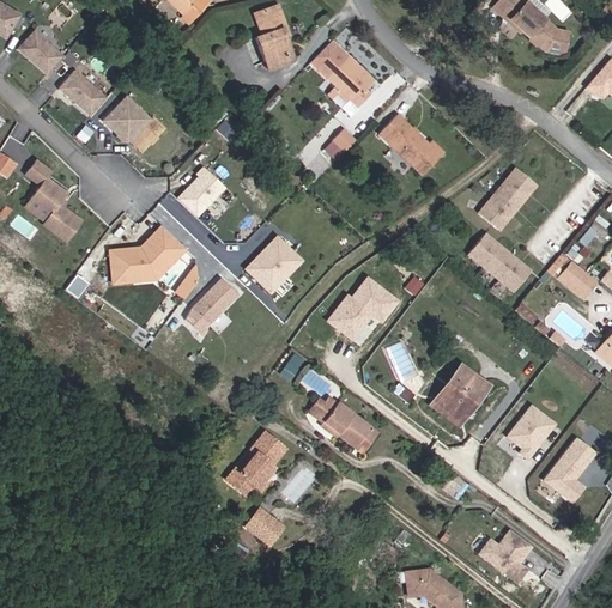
[(197,1),(198,0),(173,0),(187,12),(185,16),(191,22),(204,8),(197,1)]
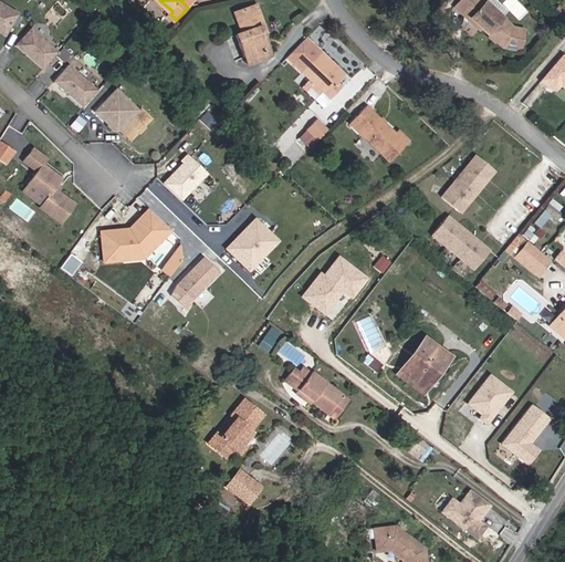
[(483,0),(479,0),(464,16),(495,40),(502,48),(514,52),(520,47),(525,33),(513,28),(483,0)]
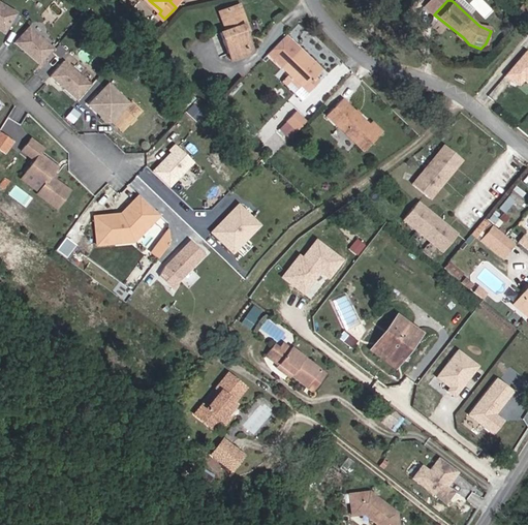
[(19,13),(0,1),(0,29),(7,33),(19,13)]
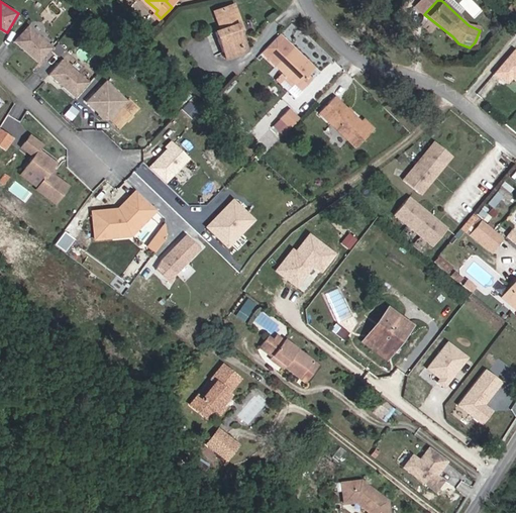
[(218,32),(226,53),(246,45),(238,25),(242,24),(235,6),(215,14),(222,31),(218,32)]
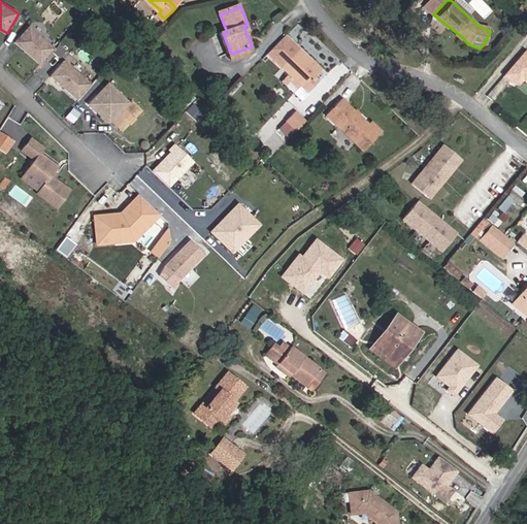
[(30,25),(17,41),(41,64),(56,47),(30,25)]
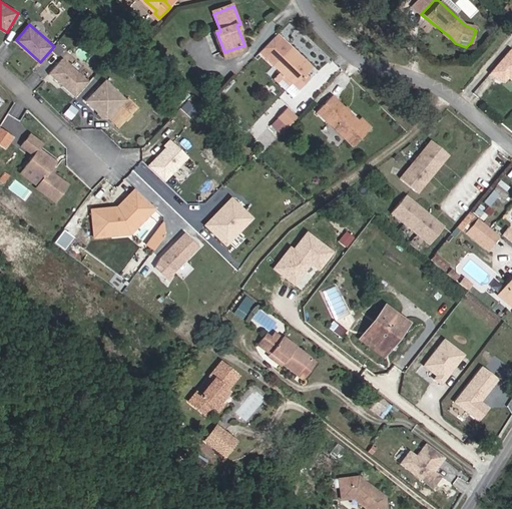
[(246,51),(244,45),(224,52),(226,58),(246,51)]
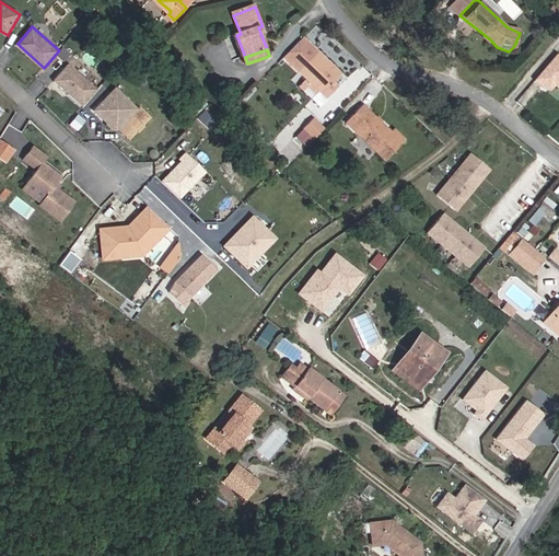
[(300,72),(309,81),(319,92),(327,99),(336,90),(330,85),(340,76),(318,55),(300,72)]
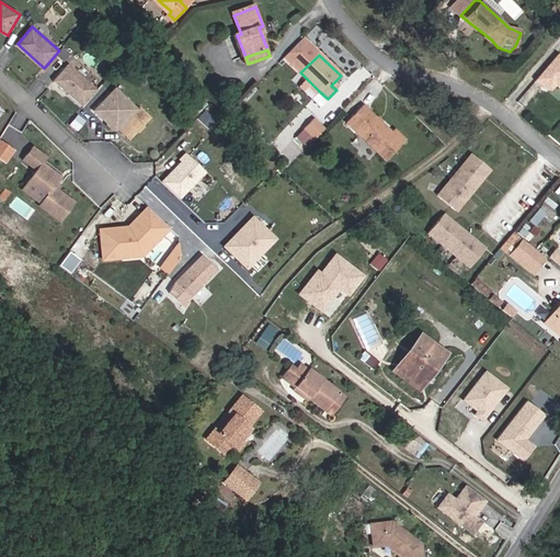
[(559,57),(557,56),(535,84),(551,95),(557,89),(559,91),(559,57)]
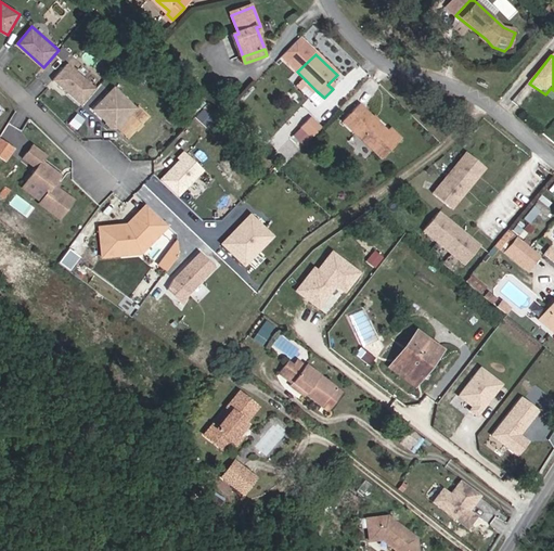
[(54,79),(82,104),(97,88),(68,63),(54,79)]
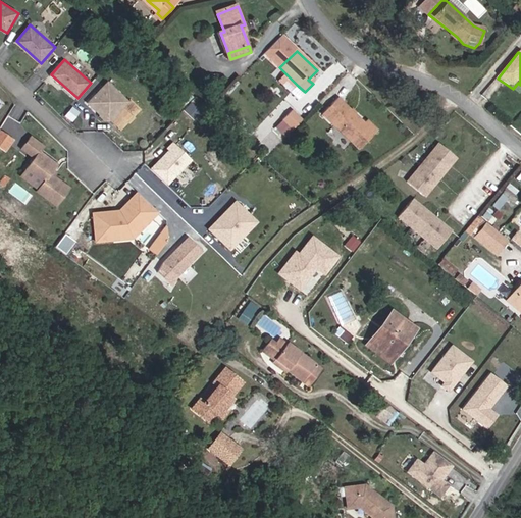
[(294,90),(298,86),(288,75),(283,80),(294,90)]
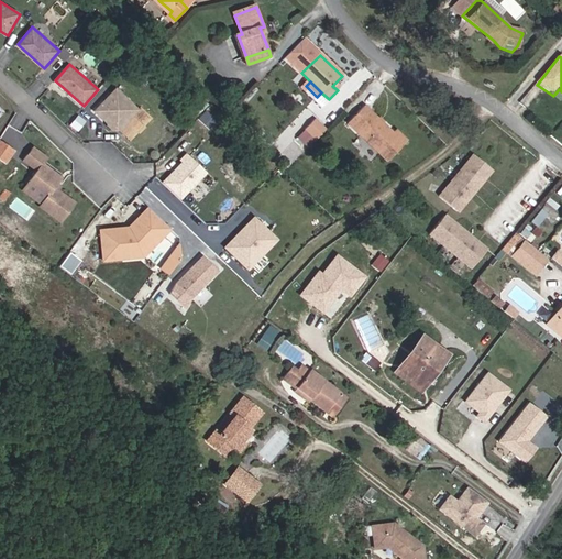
[(118,131),(140,109),(117,88),(96,110),(118,131)]
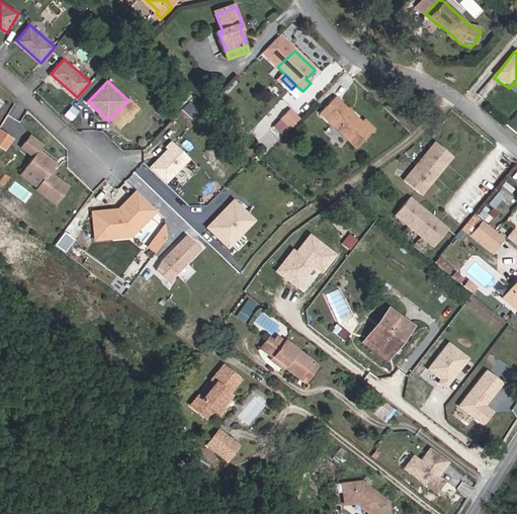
[(336,99),(322,114),(357,149),(375,130),(364,119),(361,122),(336,99)]
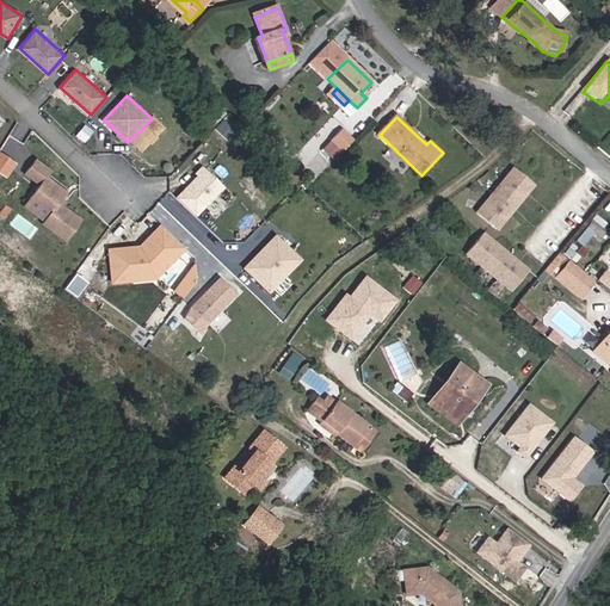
[(343,153),(355,142),(343,130),(332,141),(343,153)]
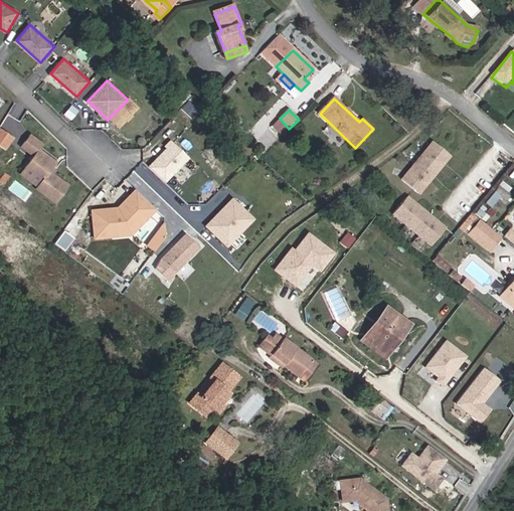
[(0,131),(0,149),(7,153),(15,140),(0,131)]
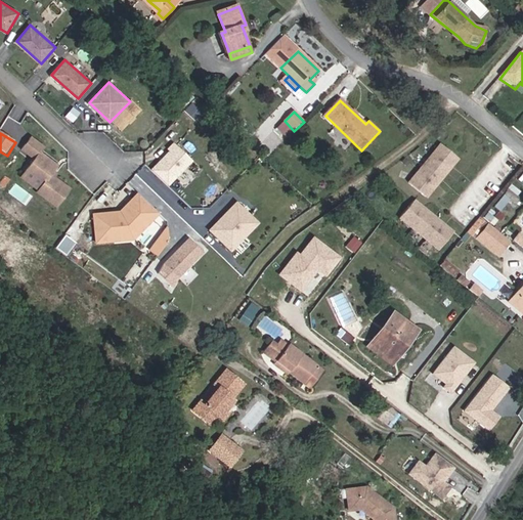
[(38,191),(57,206),(71,187),(52,174),(58,165),(41,152),(45,146),(32,136),(23,148),(36,158),(28,168),(45,181),(40,189),(38,191)]
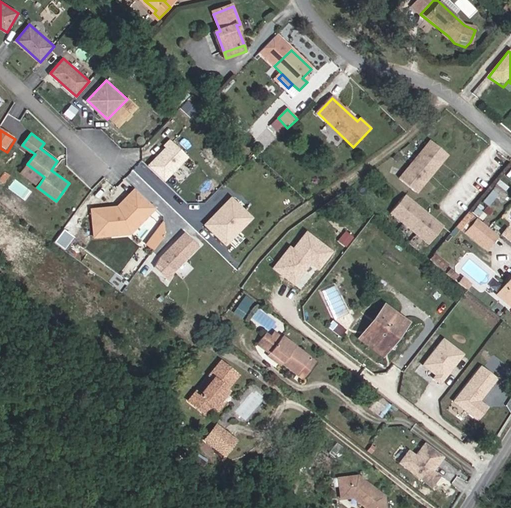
[(166,146),(149,165),(164,180),(188,155),(170,139),(164,145),(166,146)]
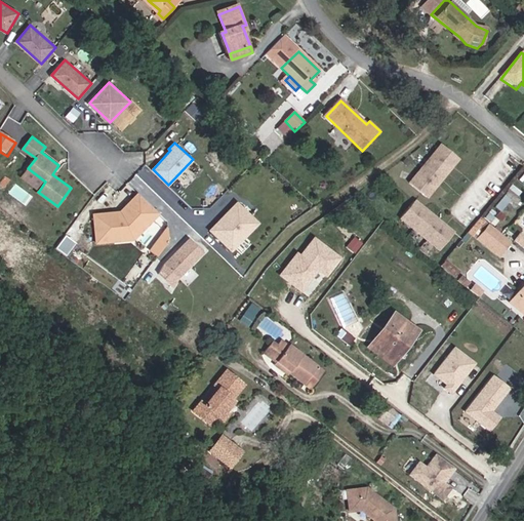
[(442,144),(433,155),(449,168),(458,157),(442,144)]
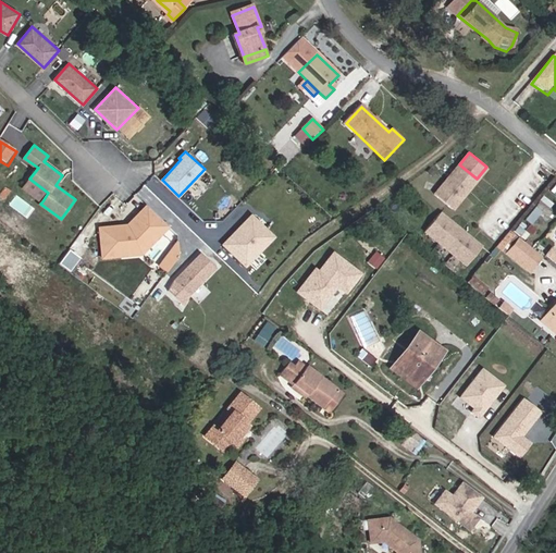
[(477,179),(459,164),(437,191),(454,205),(477,179)]
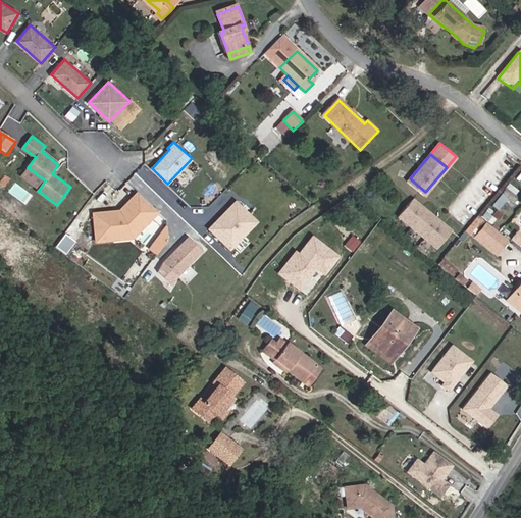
[(45,180),(28,167),(22,175),(40,189),(45,180)]
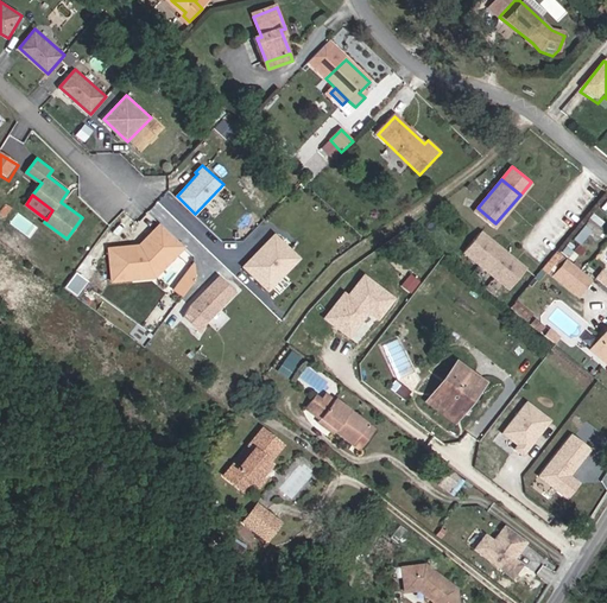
[(176,254),(185,245),(162,222),(144,241),(146,243),(143,247),(140,245),(111,247),(113,271),(155,266),(170,249),(176,254)]
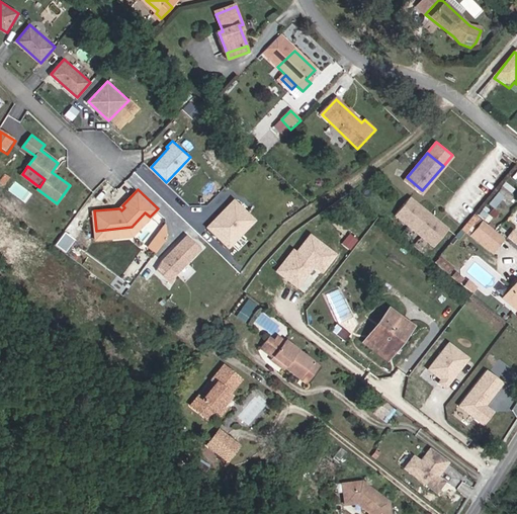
[(408,196),(395,212),(434,245),(447,229),(408,196)]
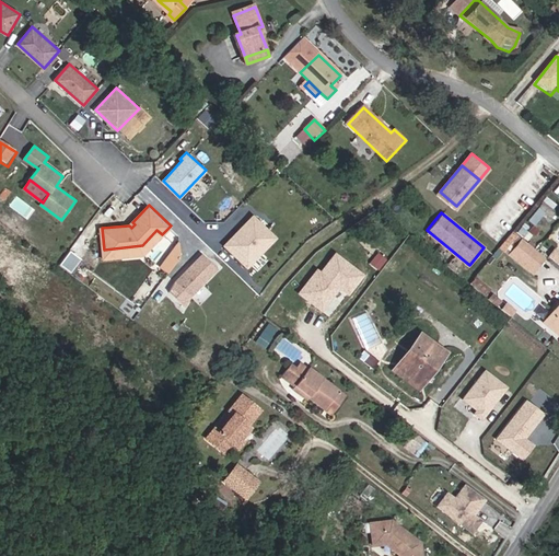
[(264,246),(257,240),(267,230),(253,216),(225,243),(240,257),(247,264),(264,246)]
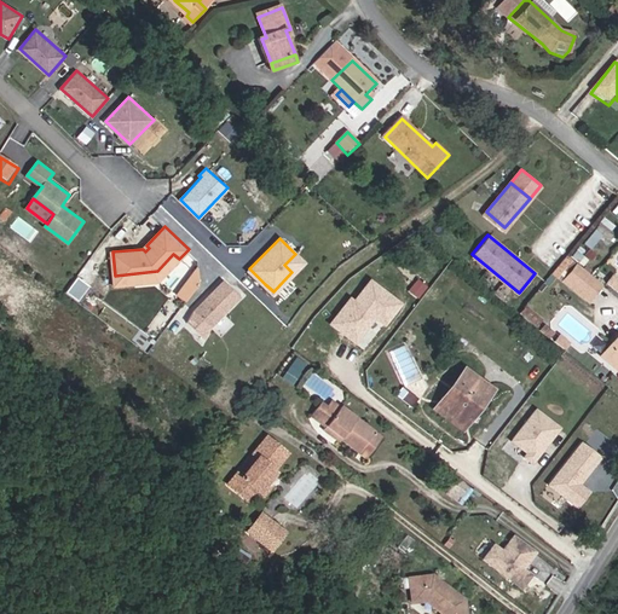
[(157,271),(115,276),(116,284),(160,279),(179,259),(173,254),(157,271)]
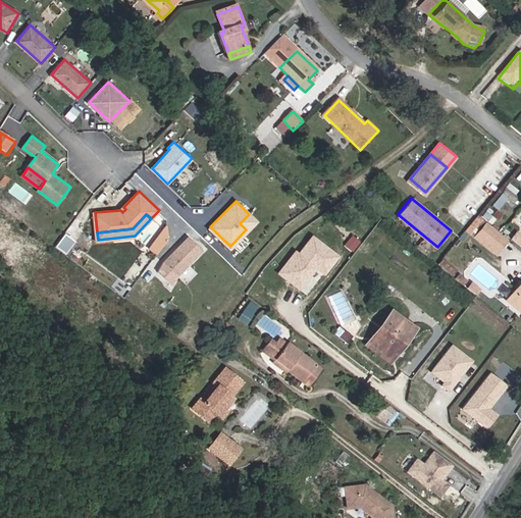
[(240,223),(246,229),(256,220),(249,214),(240,223)]
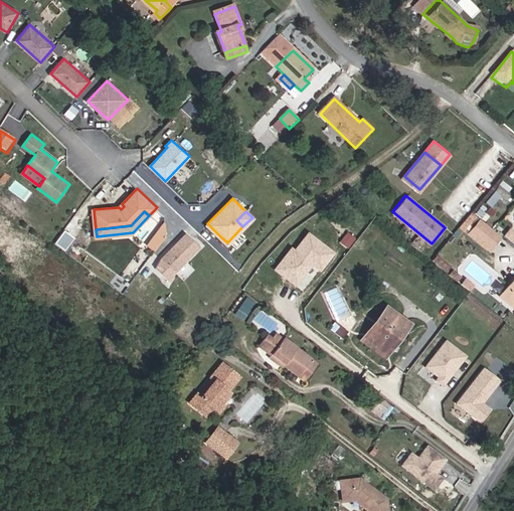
[(472,218),(469,215),(461,224),(464,227),(472,218)]
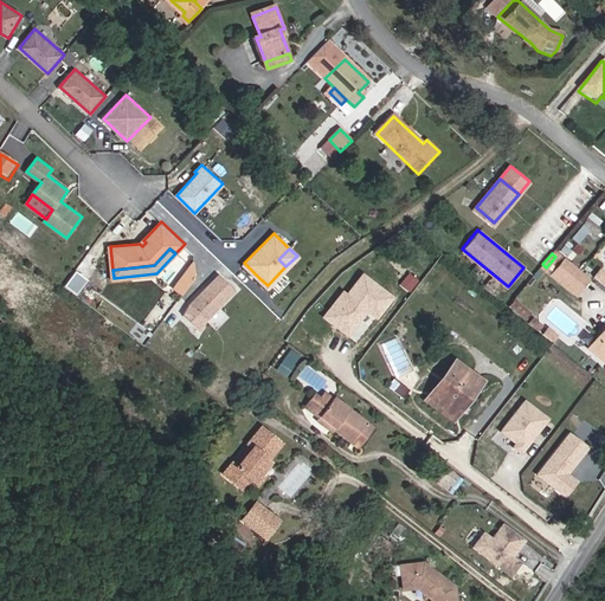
[(589,278),(565,259),(553,272),(577,292),(589,278)]
